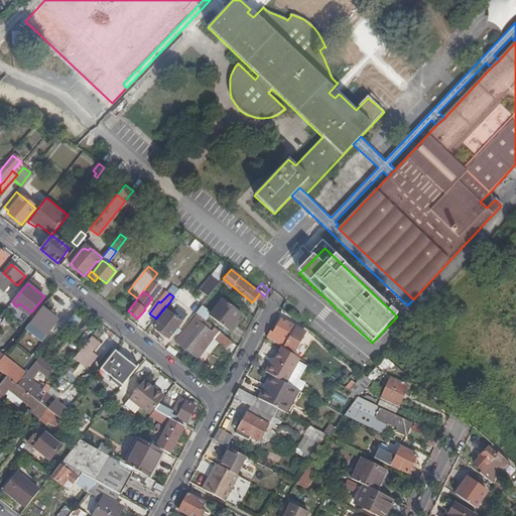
[(211,312),(202,305),(196,312),(205,320),(209,315),(228,330),(241,313),(223,298),(211,312)]
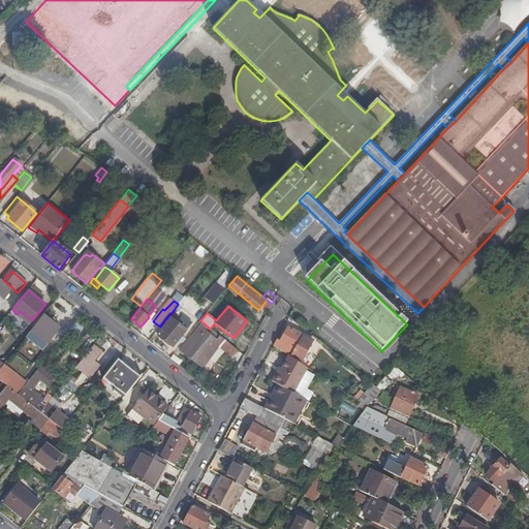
[(178,313),(174,310),(165,319),(167,321),(170,317),(173,319),(178,313)]
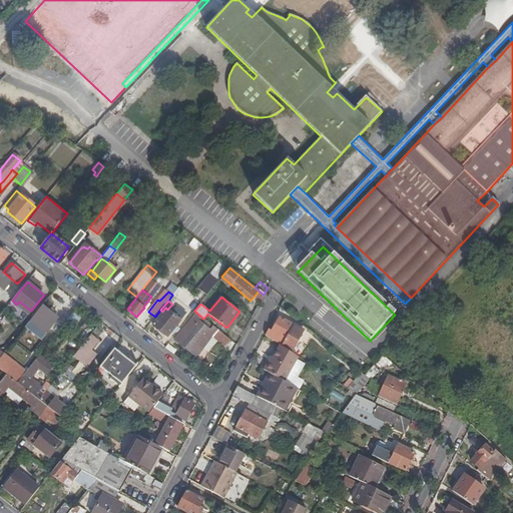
[(58,319),(43,306),(31,322),(46,334),(58,319)]
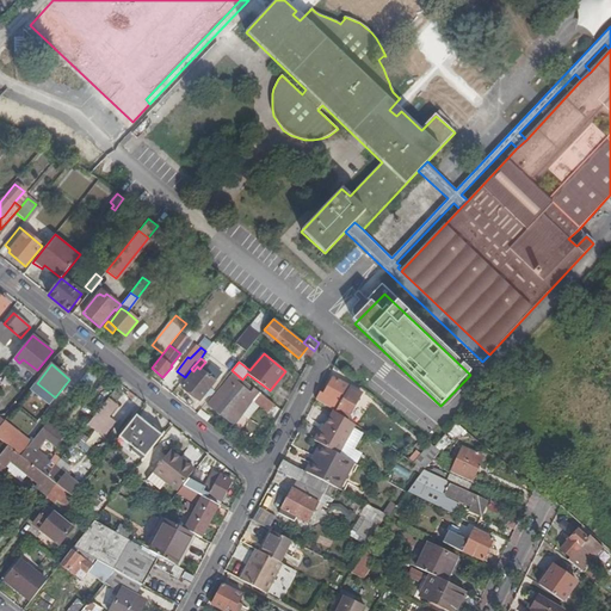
[(79,382),(90,369),(84,364),(73,377),(79,382)]
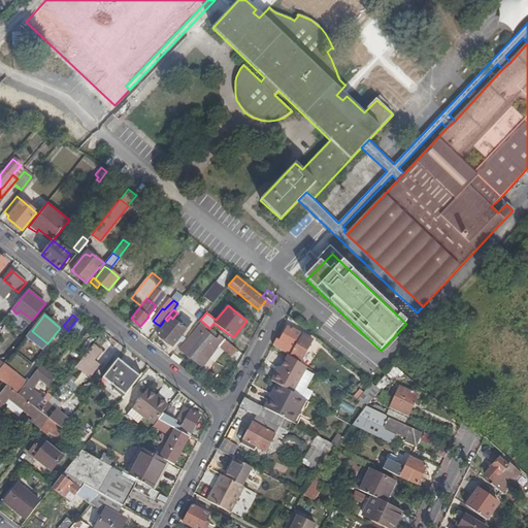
[(176,322),(172,319),(170,317),(167,321),(157,334),(172,347),(175,341),(186,330),(187,330),(190,326),(179,317),(176,322)]
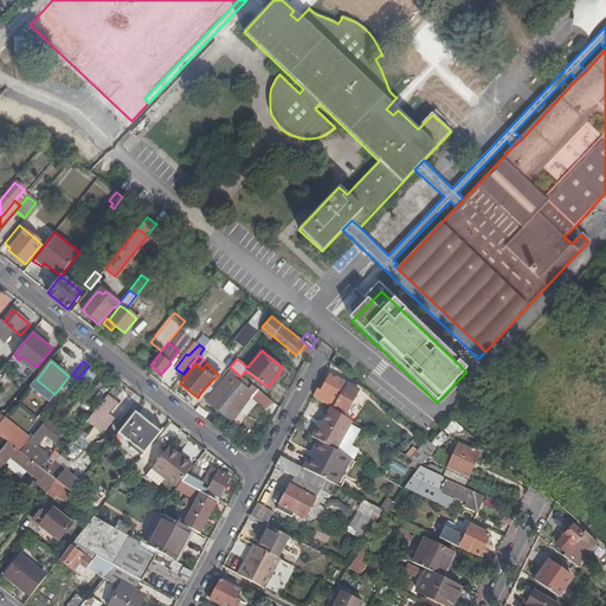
[(98,373),(89,366),(78,379),(73,385),(83,392),(98,373)]
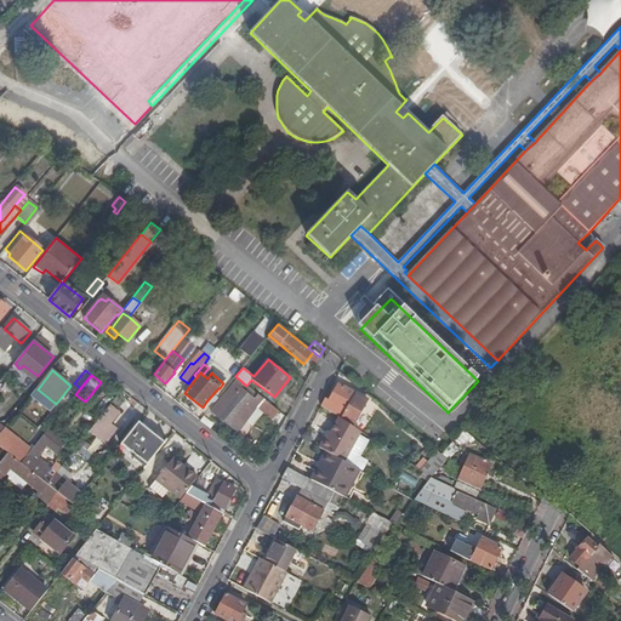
[(348,381),(357,387),(362,382),(353,375),(348,381)]
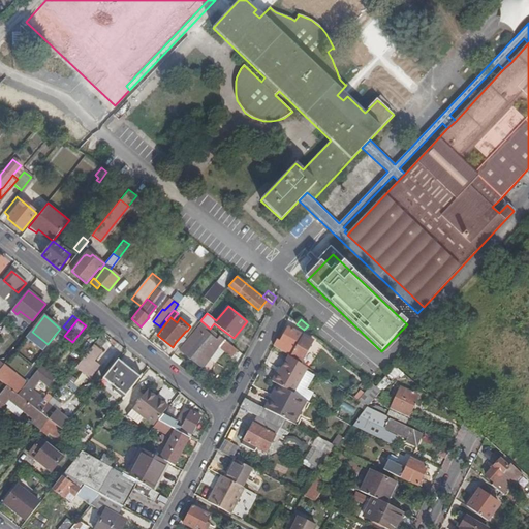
[(278,341),(275,347),(280,350),(288,356),(297,362),(300,364),(313,340),(288,327),(280,342),(278,341)]
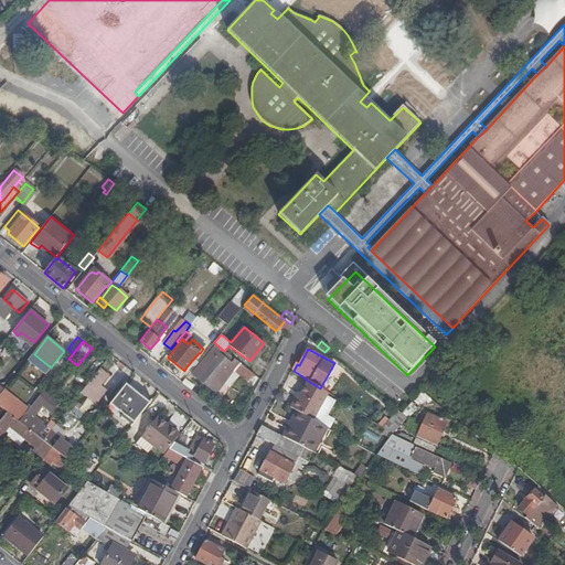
[(254,374),(234,358),(231,362),(228,361),(221,354),(223,352),(220,350),(205,366),(201,363),(192,374),(216,392),(234,371),(247,381),(254,374)]
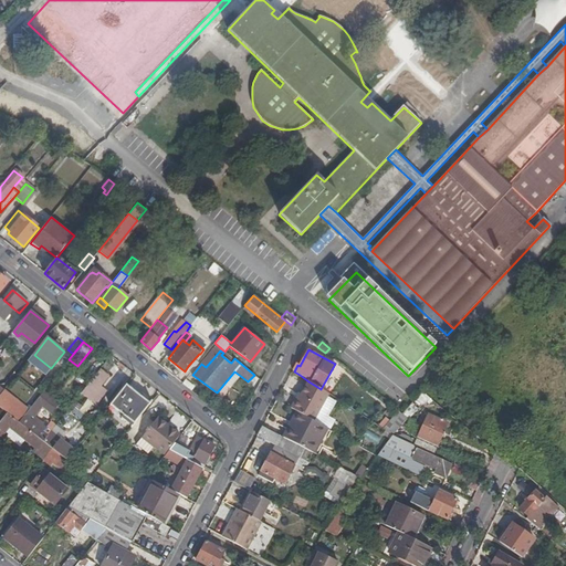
[(221,355),(229,362),(231,359),(223,353),(221,355)]
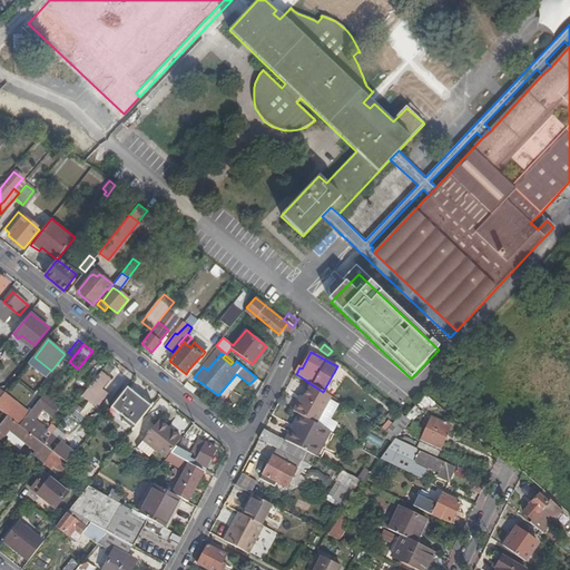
[(200,356),(189,369),(192,371),(203,357),(202,356),(200,356)]
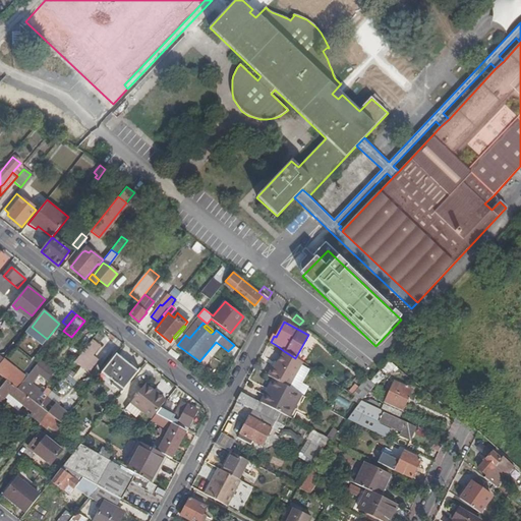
[(100,347),(92,340),(74,362),(89,373),(98,361),(92,357),(100,347)]
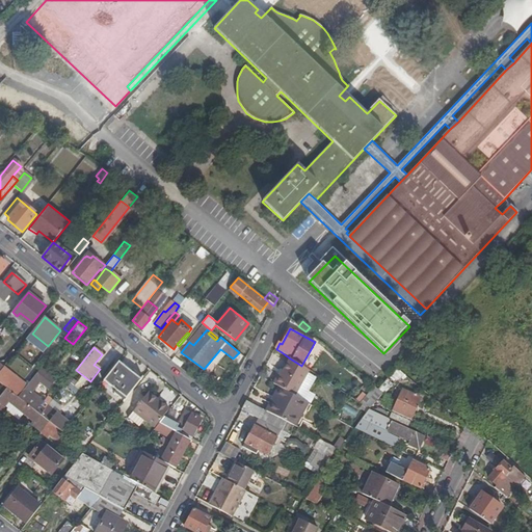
[(298,364),(290,358),(275,384),(280,387),(296,396),(311,372),(301,366),(298,364)]
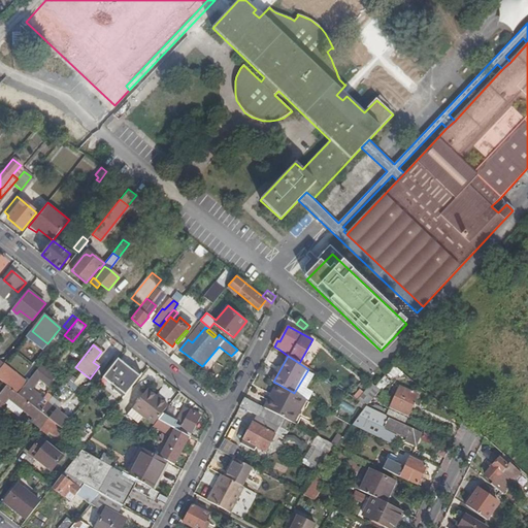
[(139,376),(118,359),(103,377),(116,388),(113,390),(118,393),(121,388),(127,393),(139,376)]
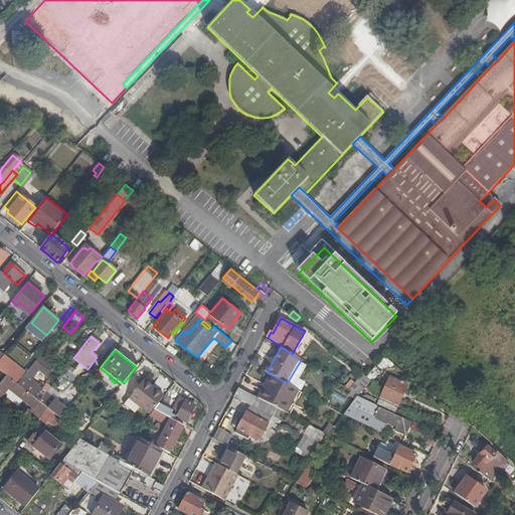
[(24,376),(17,384),(37,400),(39,401),(46,392),(49,389),(50,387),(46,383),(44,386),(40,383),(38,386),(30,380),(38,370),(45,376),(53,367),(39,356),(24,376)]
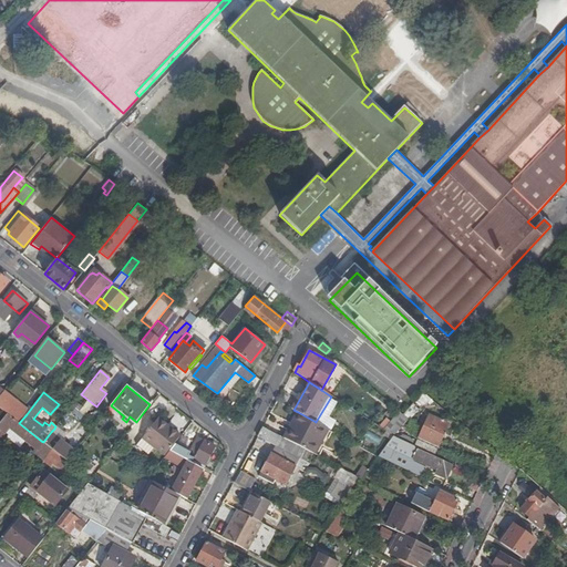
[(316,422),(298,412),(284,439),(305,450),(315,455),(329,429),(316,422)]
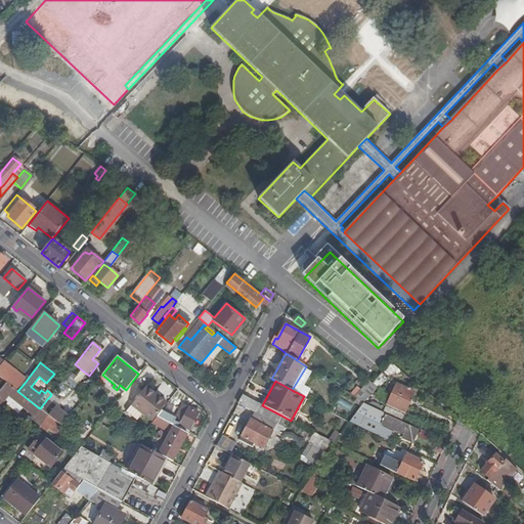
[(17,391),(6,382),(1,389),(33,415),(31,417),(40,425),(42,422),(56,433),(61,426),(40,408),(38,407),(17,391)]
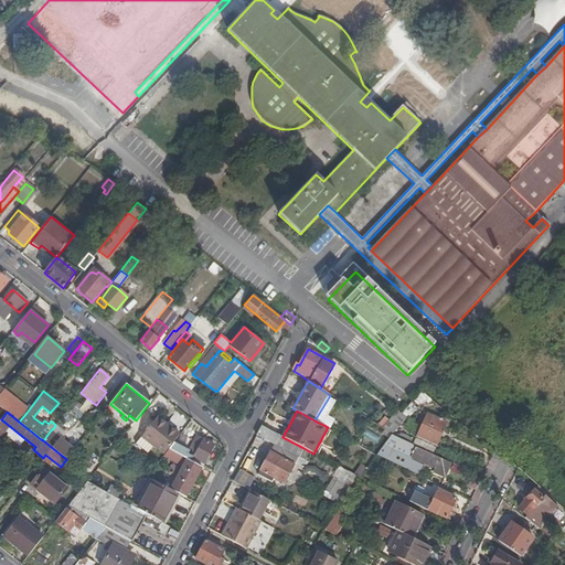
[(414,445),(432,452),(446,422),(427,413),(427,415),(424,414),(420,420),(424,422),(415,439),(414,445)]
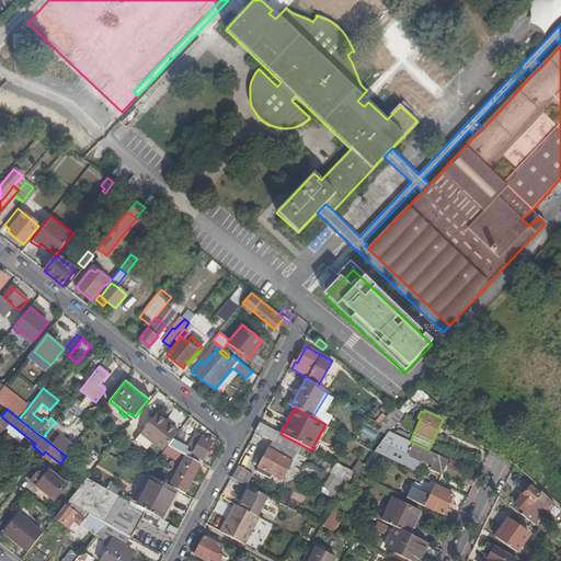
[(128,412),(125,418),(130,422),(135,418),(128,412)]
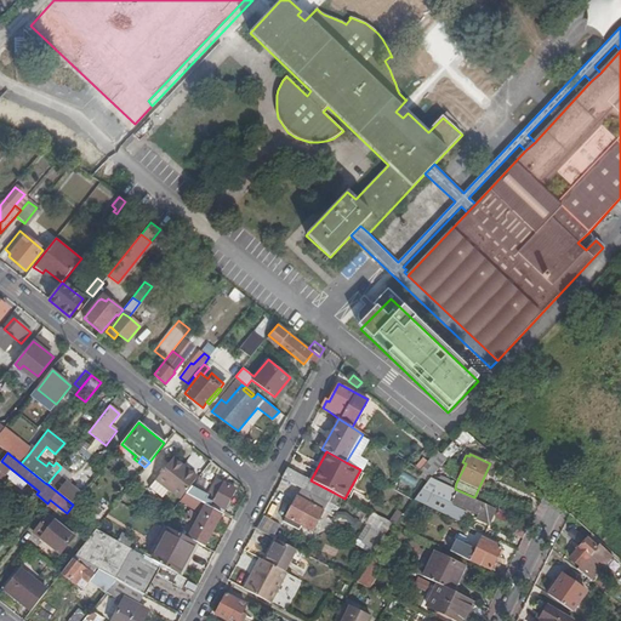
[(186,494),(192,486),(198,478),(174,459),(155,480),(180,501),(186,494)]
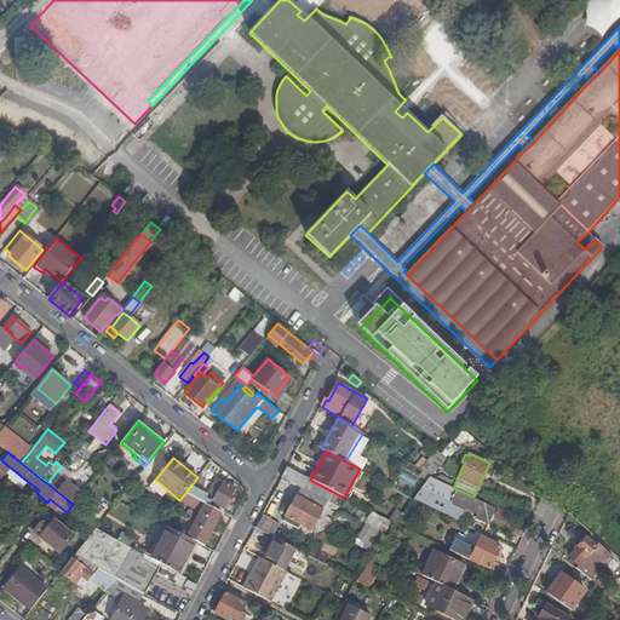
[(287,468),(281,478),(327,503),(333,492),(310,480),(287,468)]
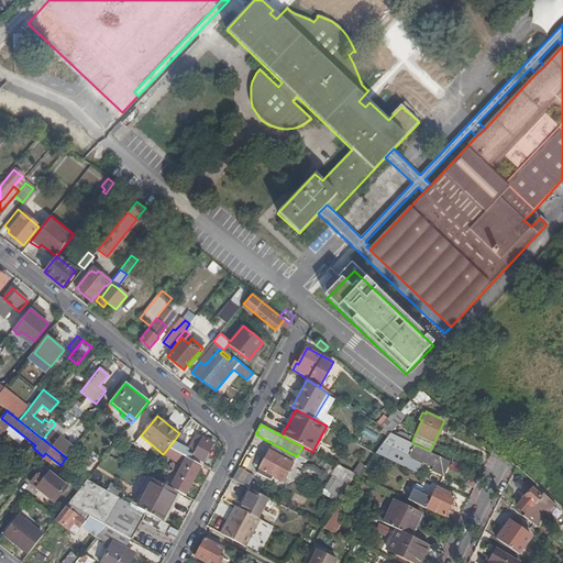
[(378,441),(385,430),(378,426),(371,435),(378,441)]
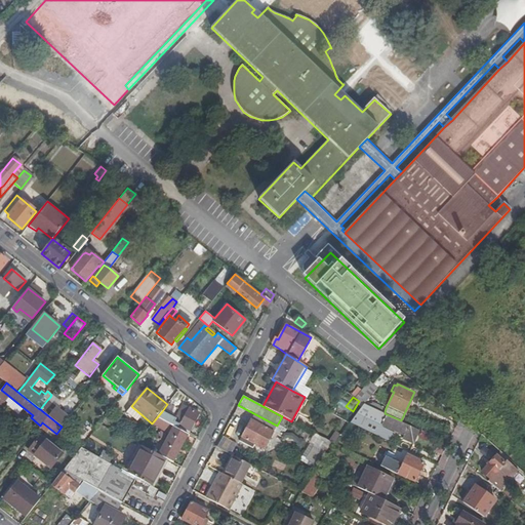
[(47,400),(40,409),(62,427),(69,417),(47,400)]
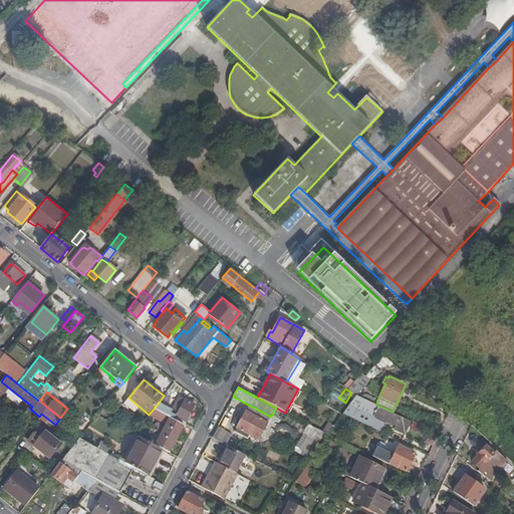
[(360,393),(358,396),(360,398),(370,402),(376,405),(377,400),(360,393)]
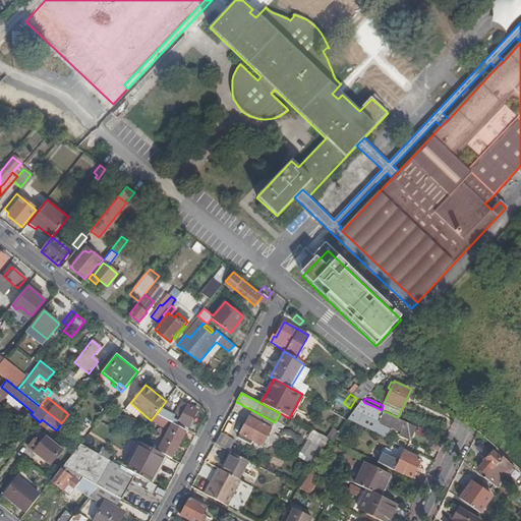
[(161,408),(156,414),(171,422),(186,430),(196,410),(181,402),(175,415),(161,408)]
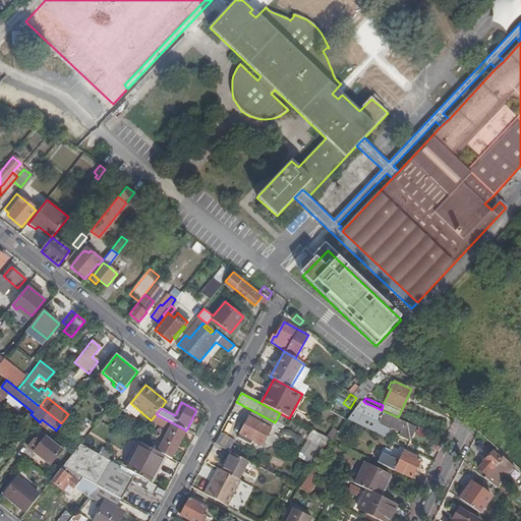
[(381,410),(382,410),(375,407),(365,403),(360,413),(403,432),(402,436),(411,440),(416,427),(381,410)]
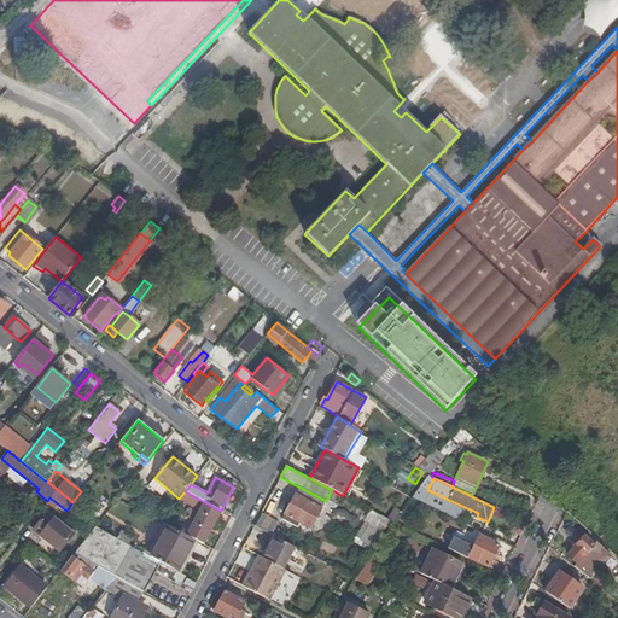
[(315,522),(320,525),(327,513),(295,495),(284,516),(310,529),(315,522)]
